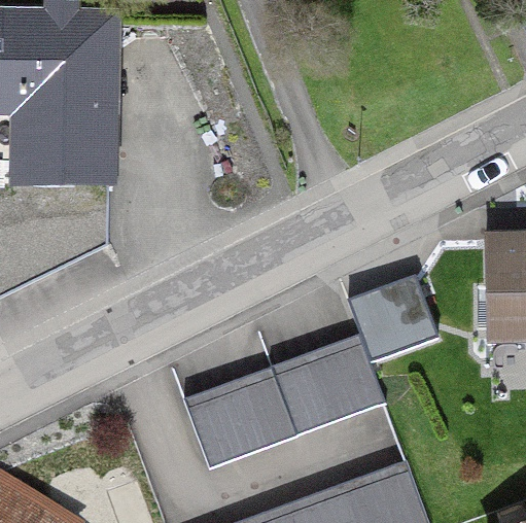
[(496,0),(501,13),(525,2),(525,0),(496,0)]
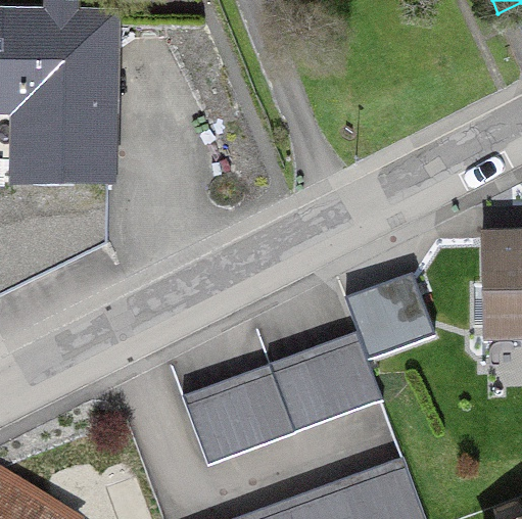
[(16,176),(67,177),(108,178),(112,14),(0,11),(0,76),(18,77),(16,176)]
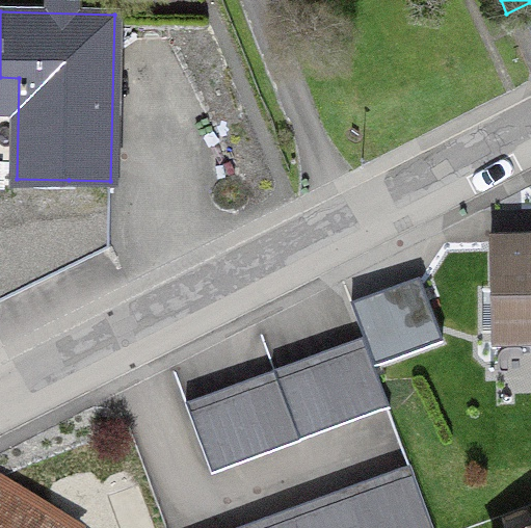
[(0,289),(109,235),(110,181),(69,180),(0,213),(0,289)]
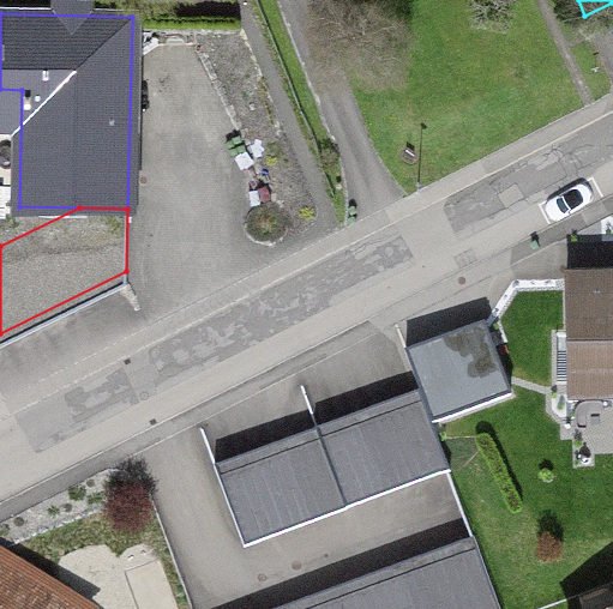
[(568,273),(570,397),(612,395),(612,289),(601,289),(600,273),(568,273)]
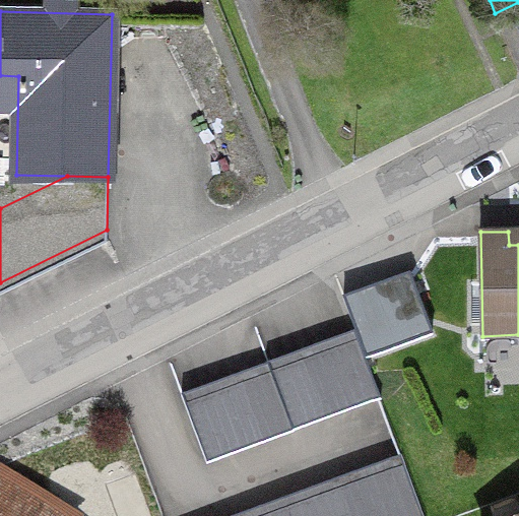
[(410,269),(343,295),(359,337),(366,356),(433,330),(410,269)]
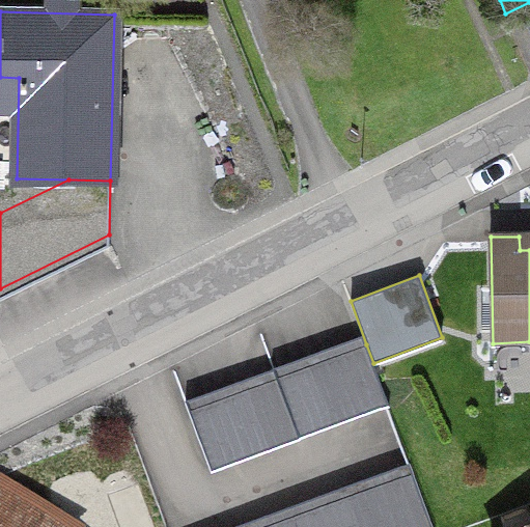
[(212,471),(388,405),(373,363),(366,344),(189,411),(212,471)]
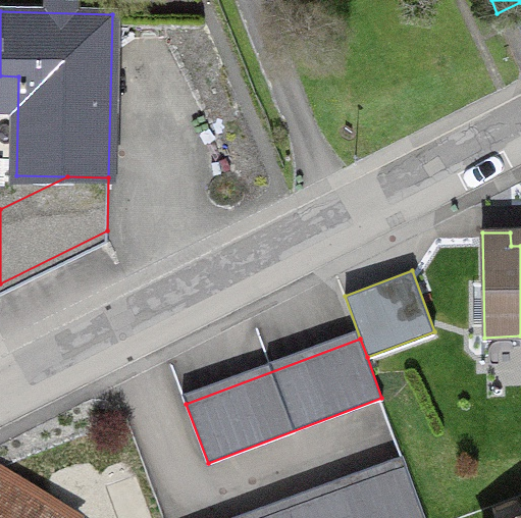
[(425,517),(402,454),(225,517),(425,517)]
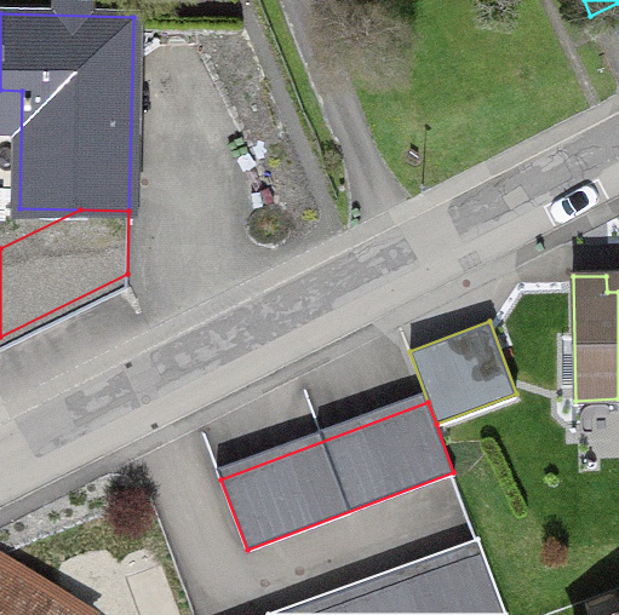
[(0,614),(89,614),(90,614),(0,558),(0,614)]
